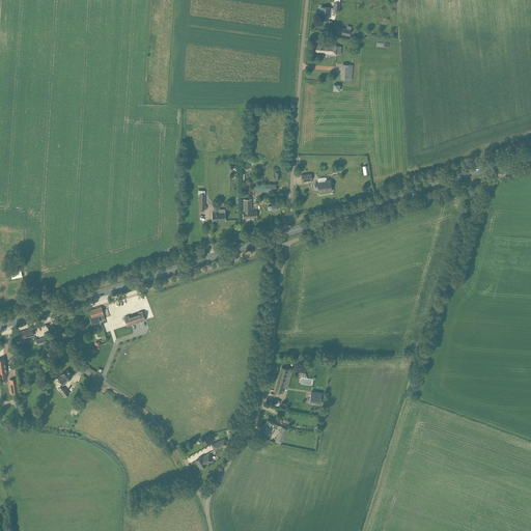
[(320,19),(328,20),(329,14),(330,14),(331,7),(322,7),(320,15),(319,15),(319,18),(320,19)]
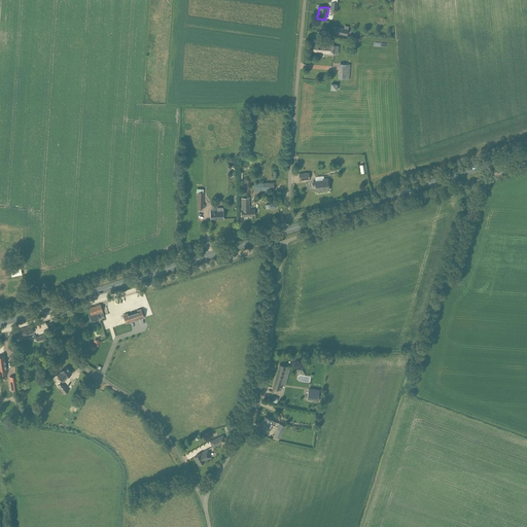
[(348,29),(336,27),(335,33),(347,36),(348,29)]
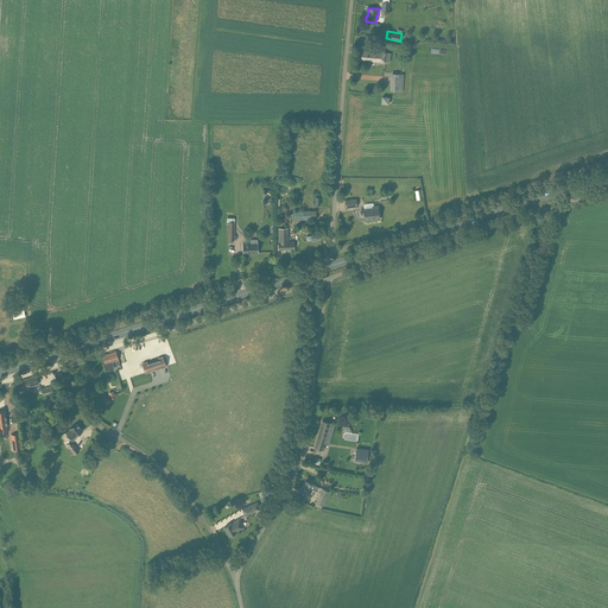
[(358,61),(365,61),(384,63),(385,51),(359,49),(358,61)]
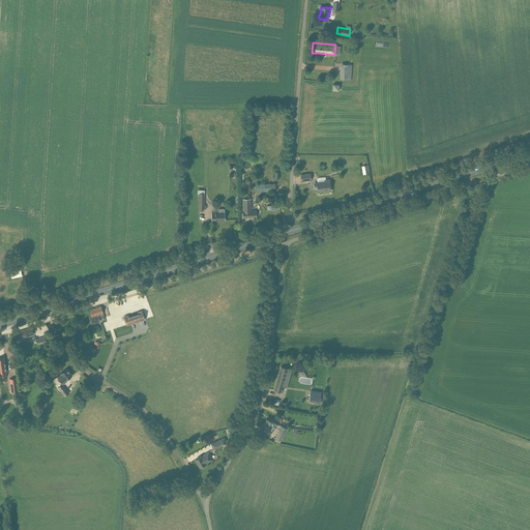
[(318,182),(317,182),(317,183),(315,183),(314,184),(315,186),(316,187),(318,187),(318,190),(325,190),(330,190),(329,179),(325,180),(325,177),(320,178),(318,180),(318,182)]
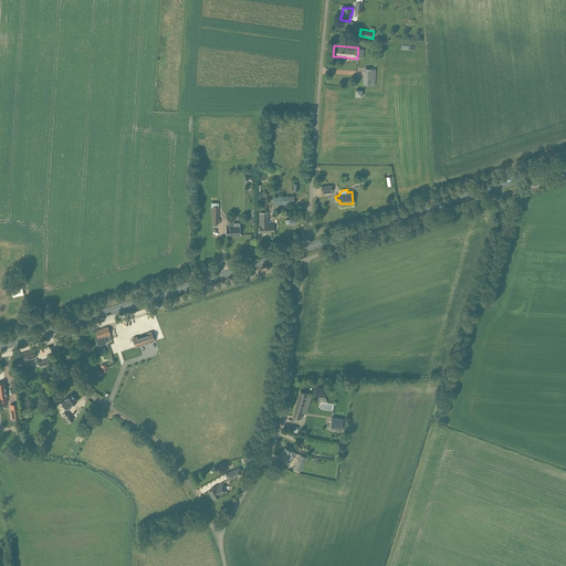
[(259,232),(273,231),(273,224),(268,224),(268,212),(260,212),(260,226),(259,226),(259,232)]
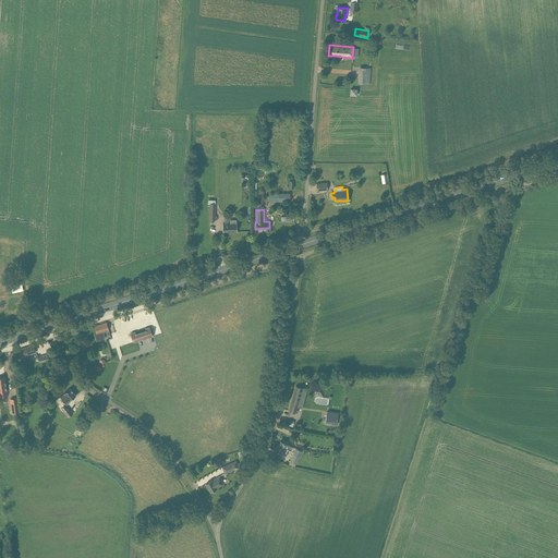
[(237,231),(237,226),(237,219),(230,219),(230,223),(223,225),(223,227),(223,232),(237,231)]
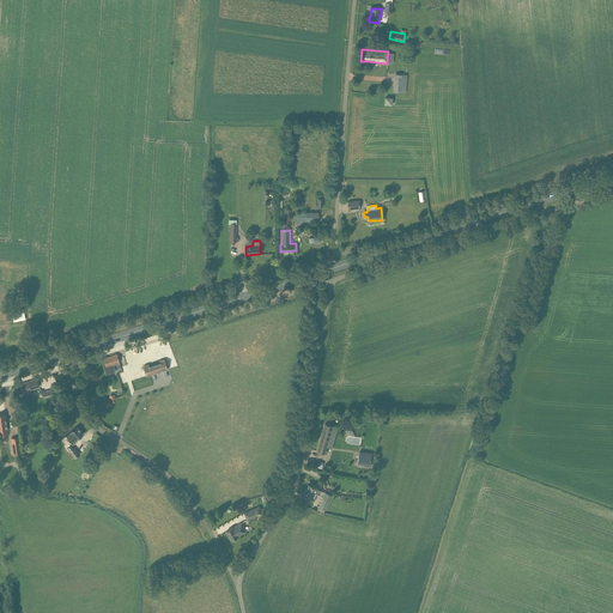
[(117,354),(103,358),(107,366),(104,366),(104,368),(104,370),(105,372),(107,374),(110,372),(110,374),(111,374),(111,372),(115,371),(114,369),(113,364),(116,364),(117,368),(121,368),(117,354)]
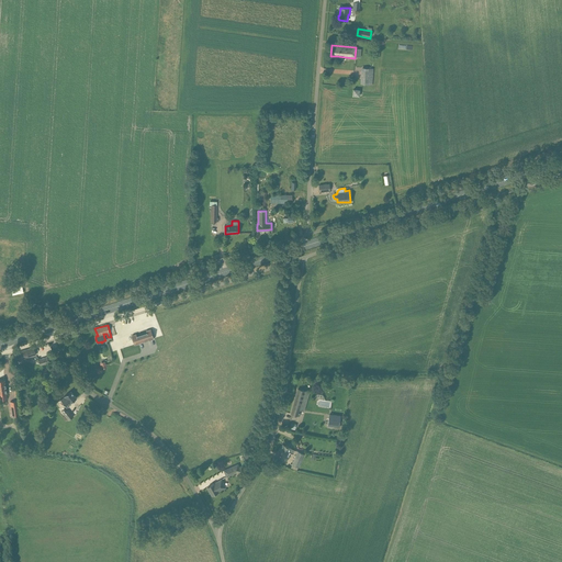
[(154,339),(152,329),(132,336),(134,345),(154,339)]
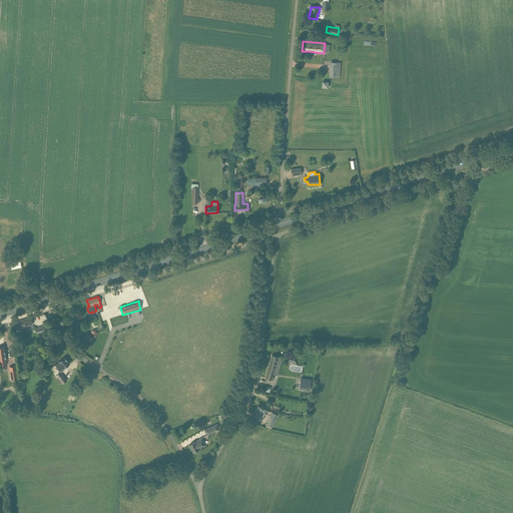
[(16,329),(33,324),(30,317),(14,322),(16,329)]
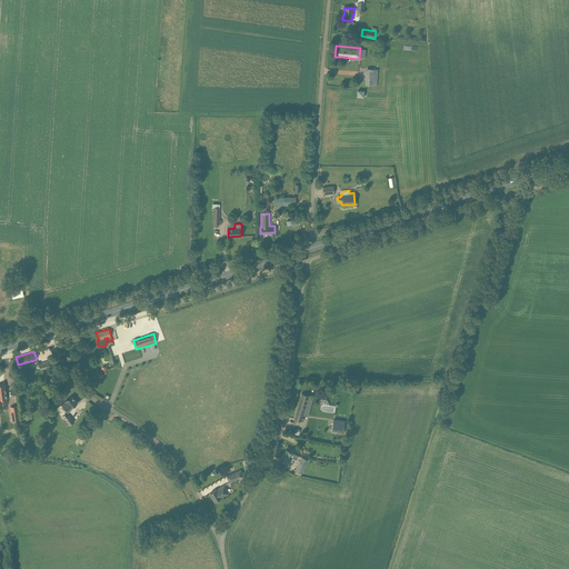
[(49,360),(39,363),(41,370),(50,367),(49,360)]
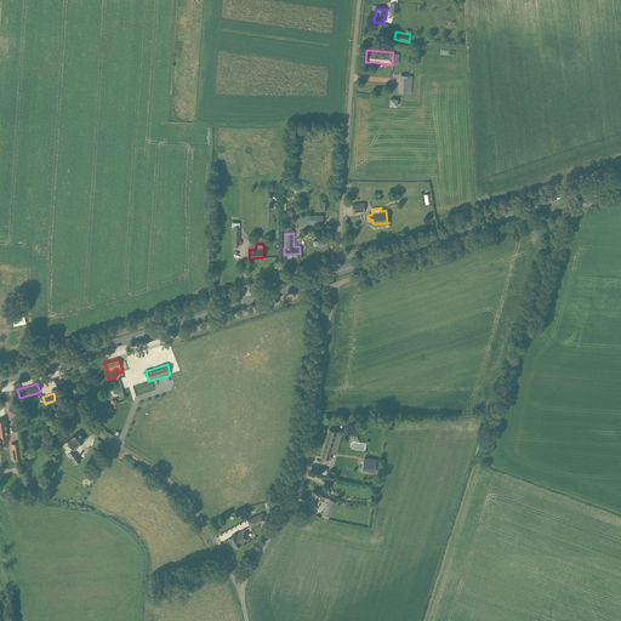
[(329,429),(322,456),(326,459),(330,460),(332,453),(331,451),(334,442),(340,444),(342,433),(337,432),(335,432),(329,429)]
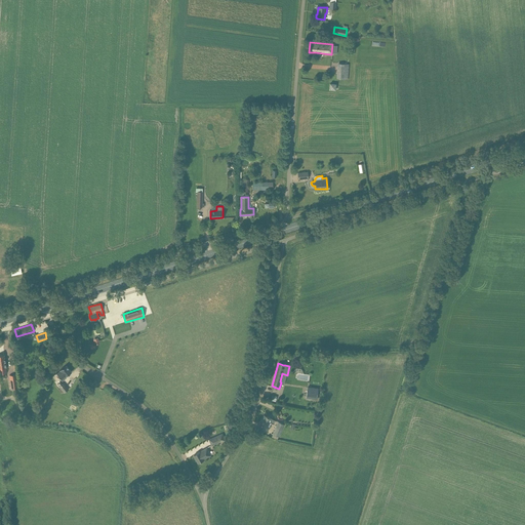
[(59,371),(56,373),(63,380),(67,376),(66,376),(72,371),(68,367),(67,366),(66,365),(61,369),(61,370),(59,371)]
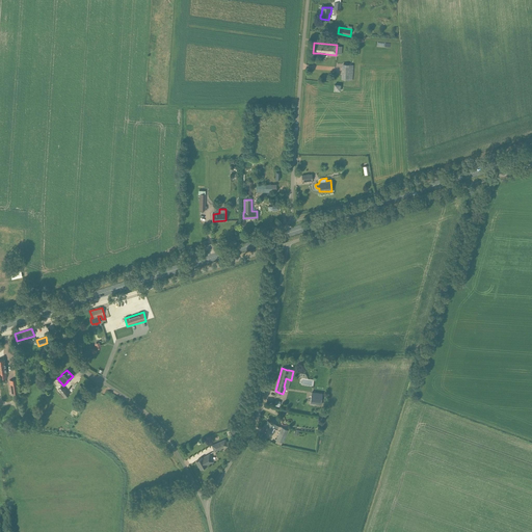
[(17,379),(9,380),(11,393),(18,393),(17,379)]
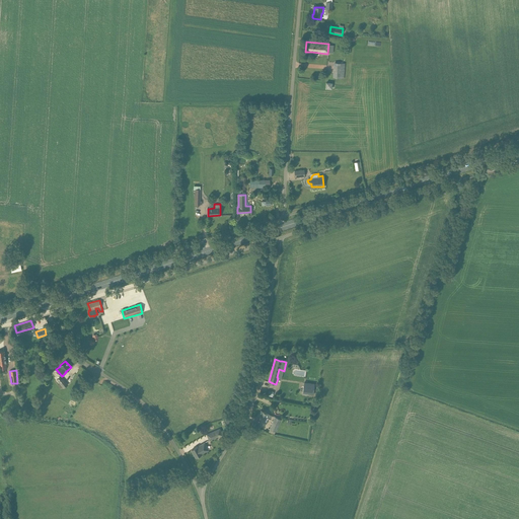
[(60,378),(57,380),(63,387),(68,384),(63,378),(61,379),(60,378)]
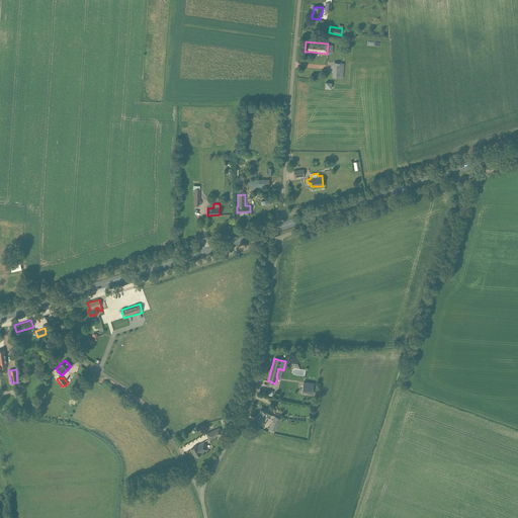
[(303,392),(313,394),(314,383),(304,382),(303,392)]
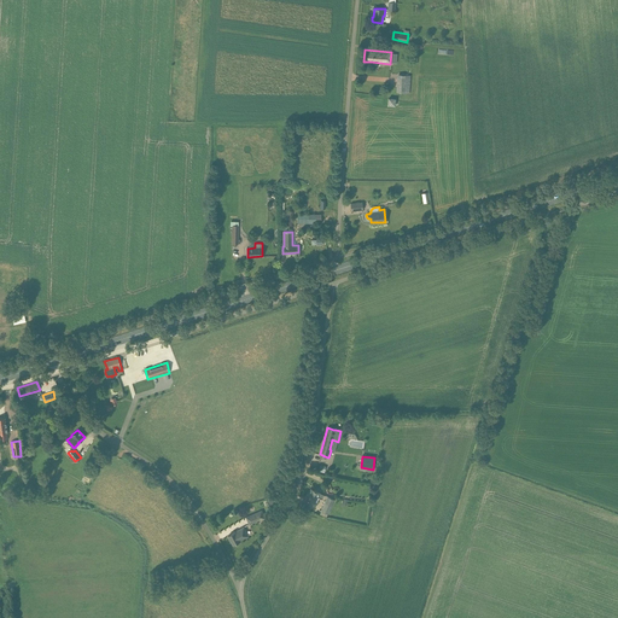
[(307,497),(312,500),(315,501),(318,496),(322,499),(325,495),(319,493),(316,491),(310,489),(307,497)]
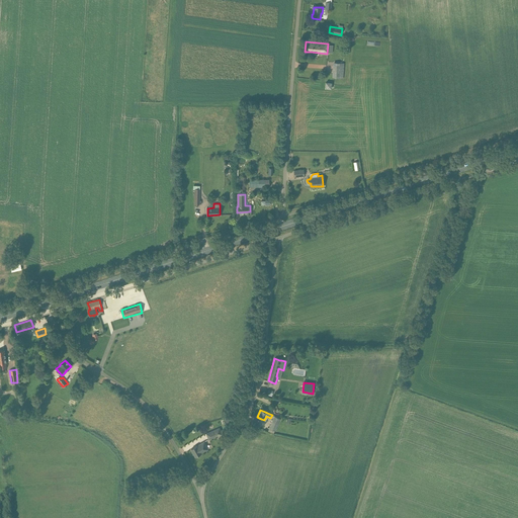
[(269,428),(275,430),(280,419),(275,416),(269,428)]
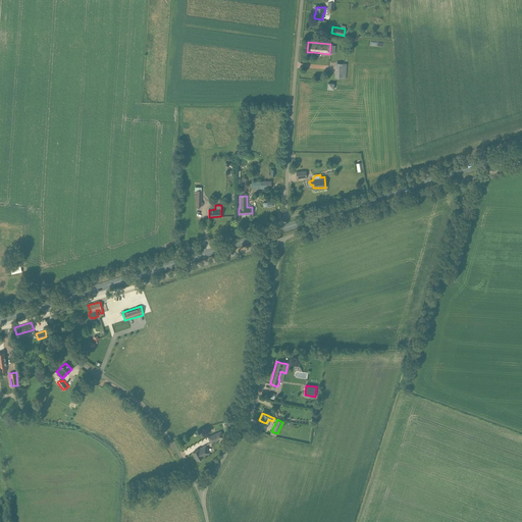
[(208,437),(210,442),(222,437),(221,434),(225,433),(224,430),(208,437)]
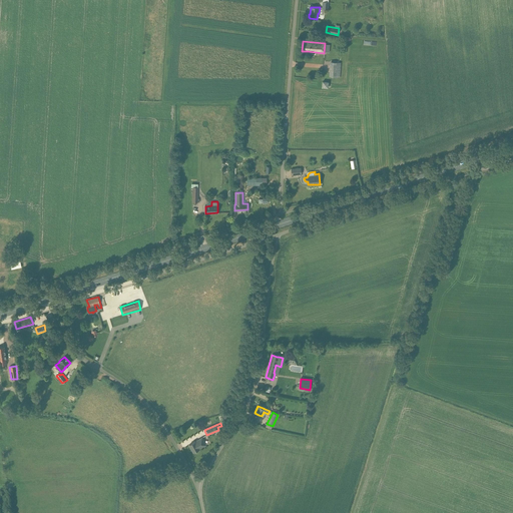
[(206,445),(202,437),(189,445),(193,452),(206,445)]
